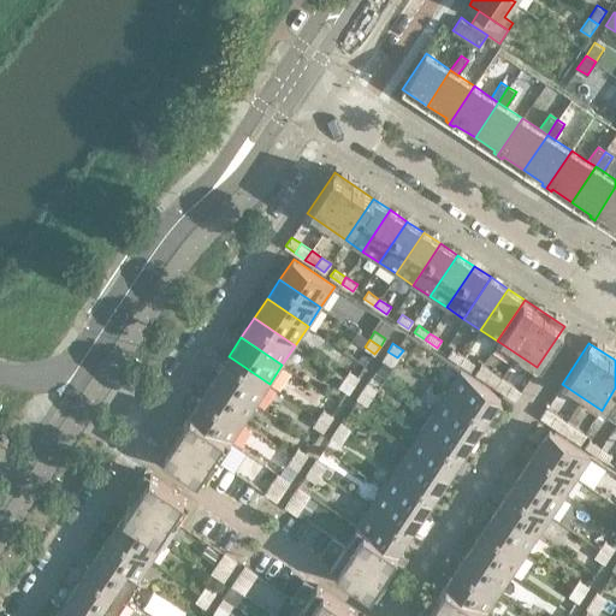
[(463,355),(452,348),(448,355),(458,362),(463,355)]
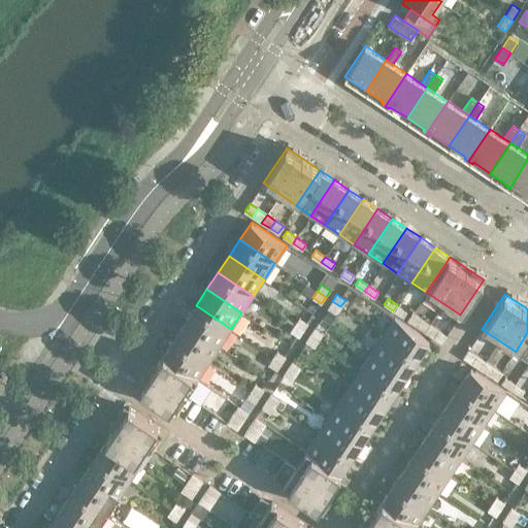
[(336,314),(340,306),(332,301),(327,307),(336,314)]
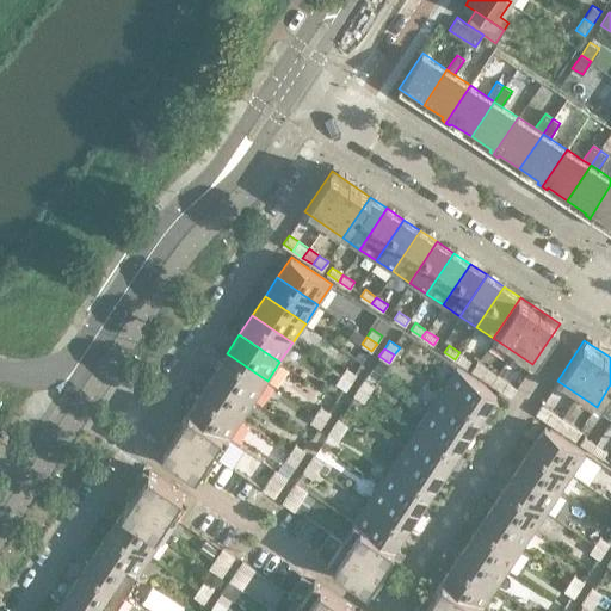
[(471,360),(460,352),(455,359),(467,366),(471,360)]
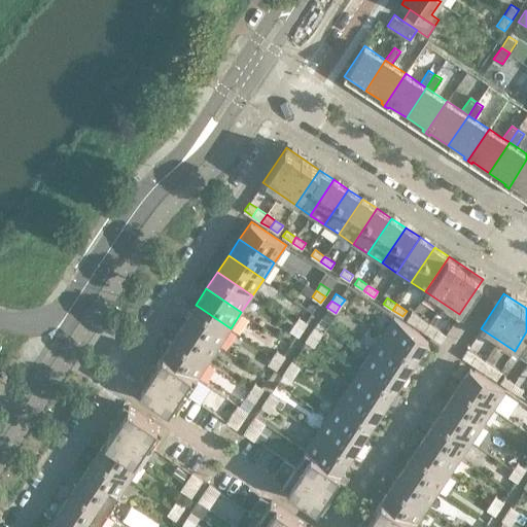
[(231,328),(196,305),(184,321),(219,345),(231,328)]
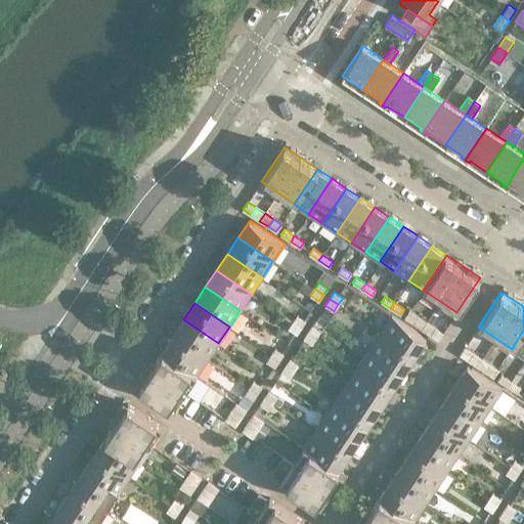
[(412,323),(419,315),(409,310),(404,317),(412,323)]
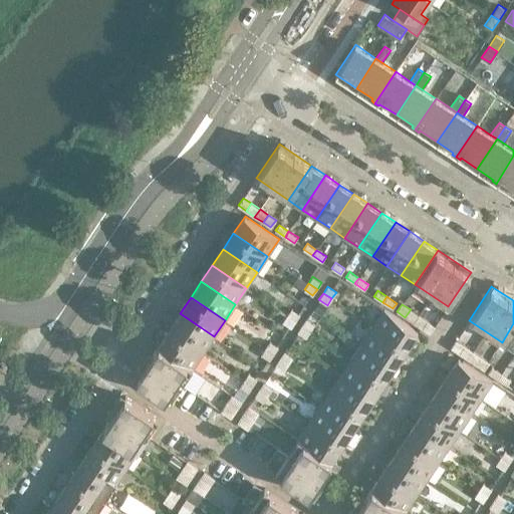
[(295,321),(300,314),(291,308),(287,315),(295,321)]
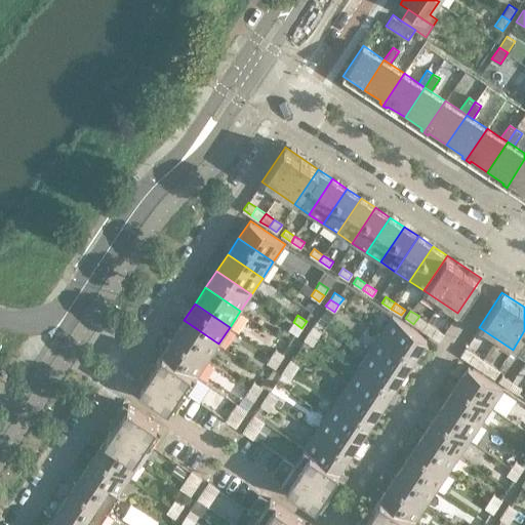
[(427,338),(392,316),(380,332),(415,356),(427,338)]
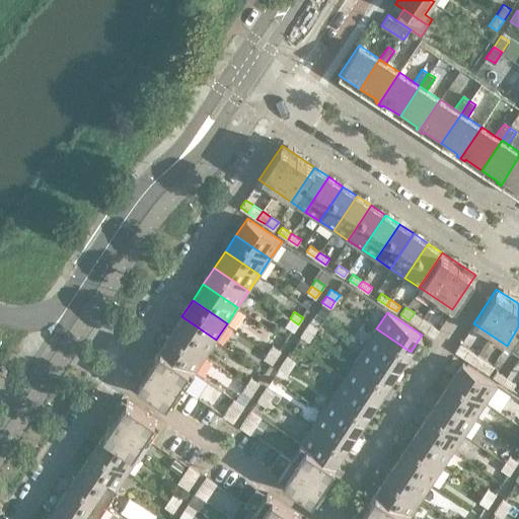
[(418,325),(423,318),(415,312),(409,320),(418,325)]
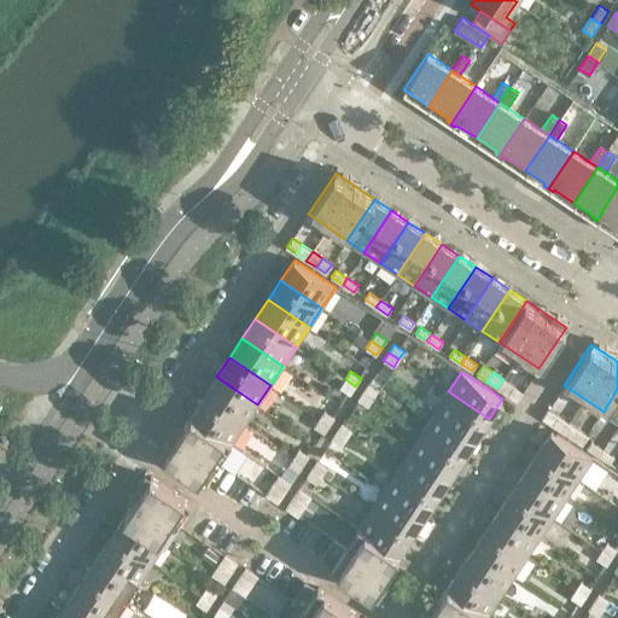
[(257,404),(216,377),(203,396),(244,424),(257,404)]
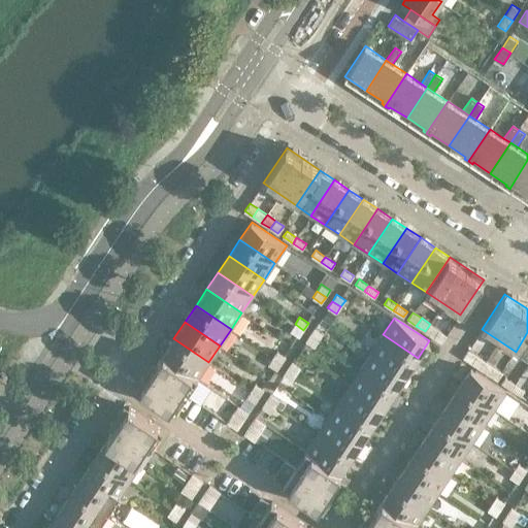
[(299,336),(303,330),(295,324),(290,330),(299,336)]
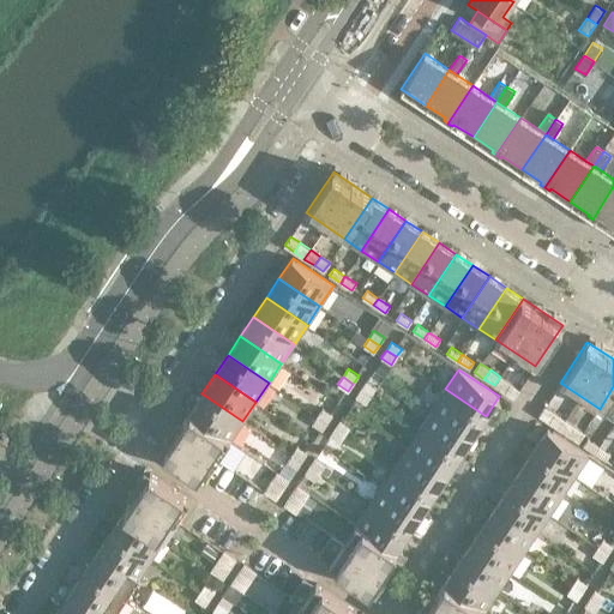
[(504,392),(510,383),(500,377),(494,385),(504,392)]
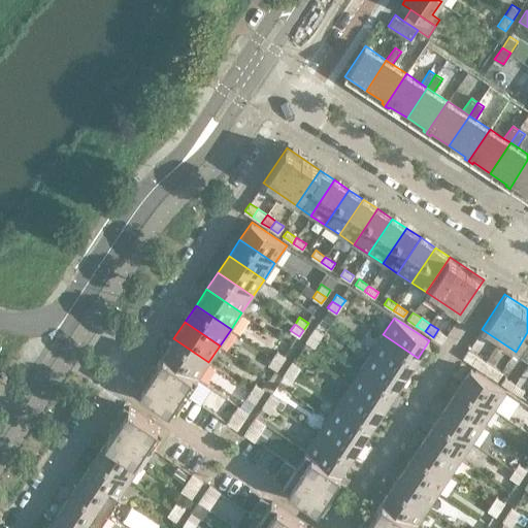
[(319,339),(323,333),(315,327),(309,334),(319,339)]
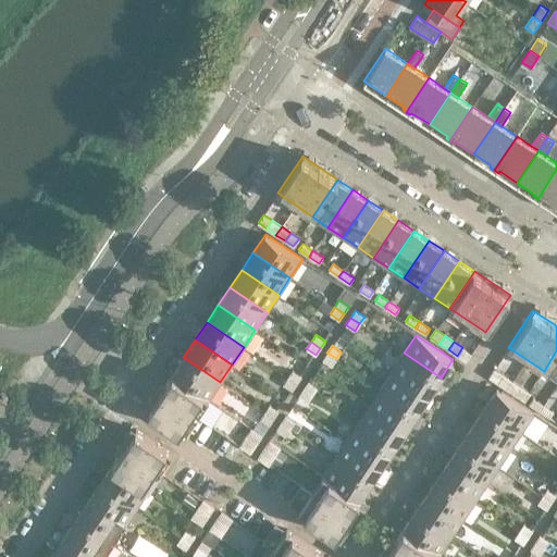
[(466,361),(471,354),(462,347),(457,356),(466,361)]
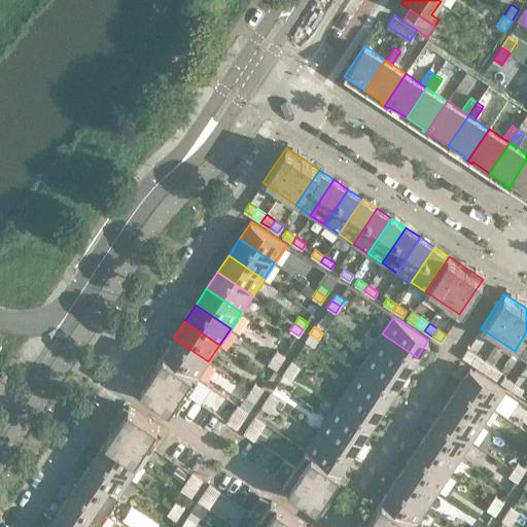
[(526,359),(526,331),(515,351),(526,359)]
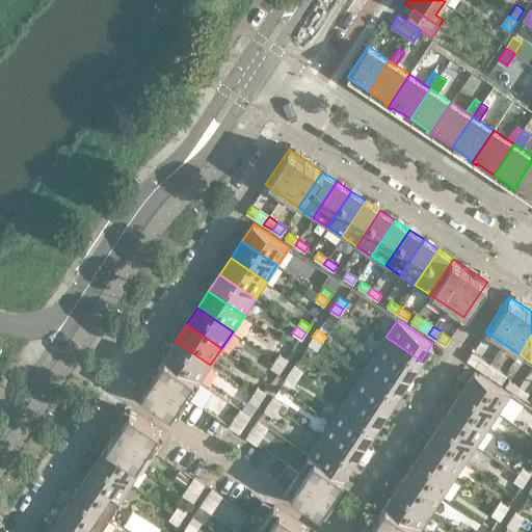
[(317,349),(321,342),(312,337),(308,343),(317,349)]
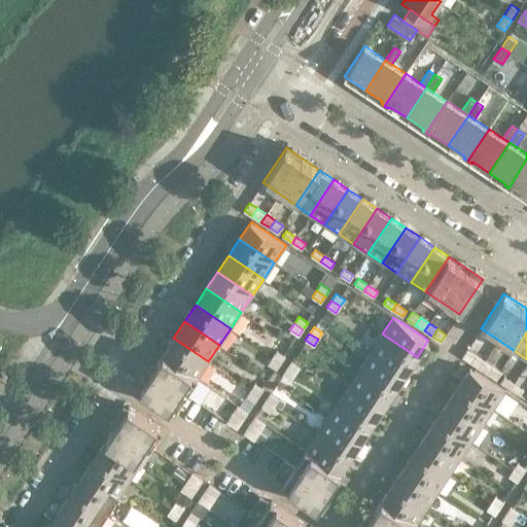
[(417,357),(382,334),(371,350),(406,374),(417,357)]
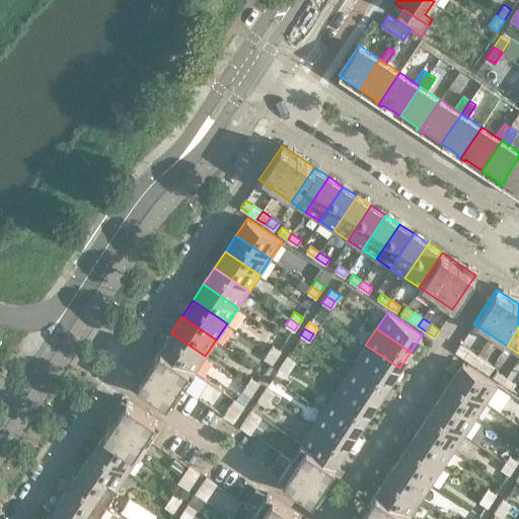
[(205,356),(170,332),(160,348),(195,371),(205,356)]
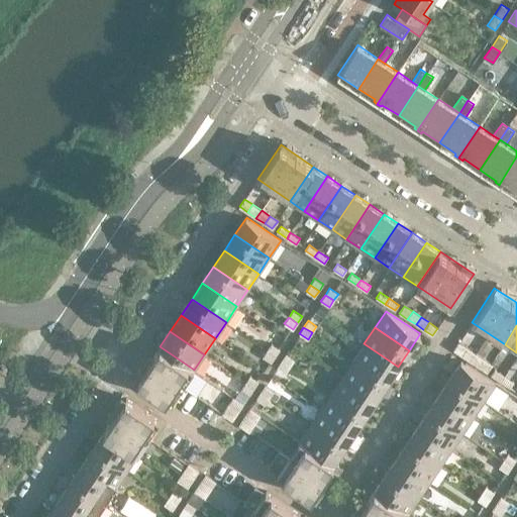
[(461,355),(467,347),(458,341),(453,349),(461,355)]
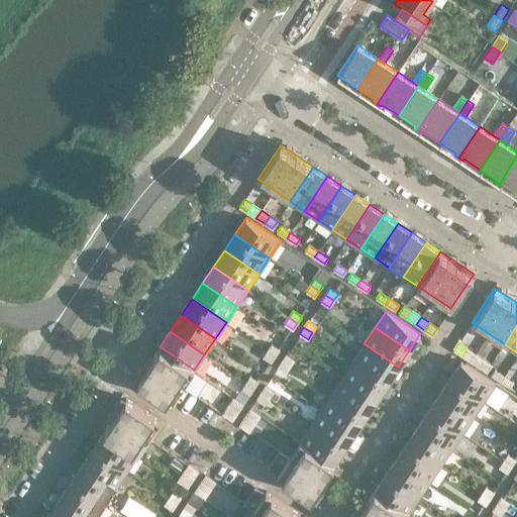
[(276,355),(280,348),(272,342),(267,349),(276,355)]
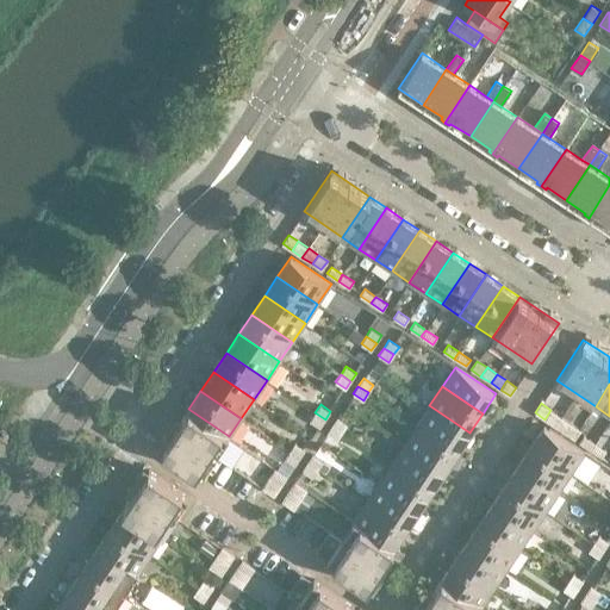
[(470,433),(429,405),(417,424),(458,452),(470,433)]
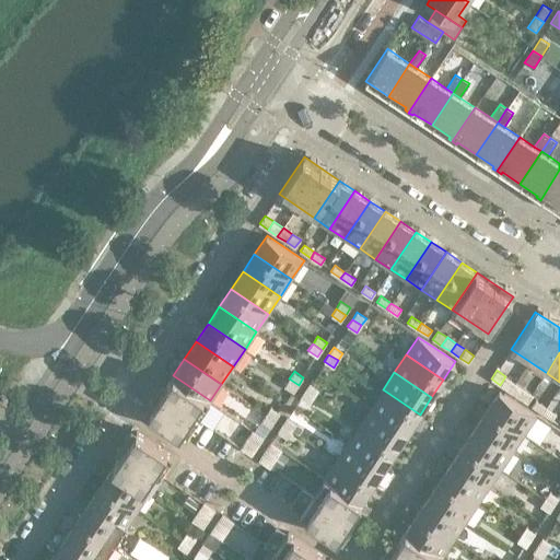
[(186,438),(210,400),(173,375),(149,412),(186,438)]
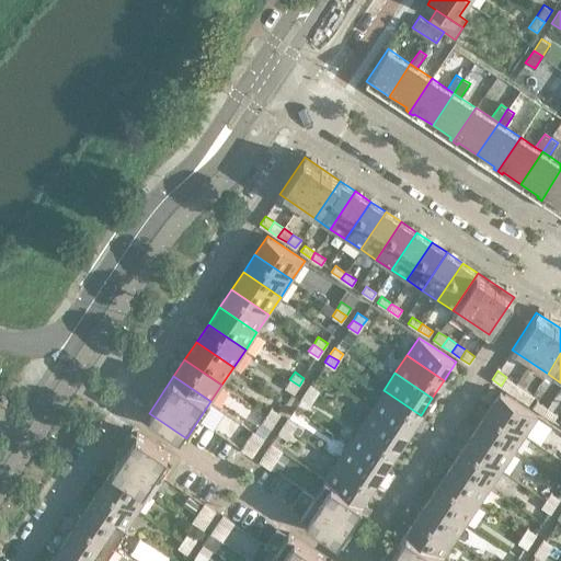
[(510,391),(515,384),(506,377),(501,386),(510,391)]
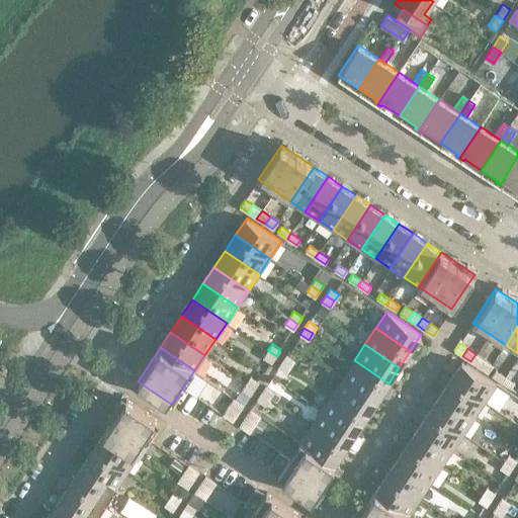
[(272,362),(276,356),(267,350),(263,356),(272,362)]
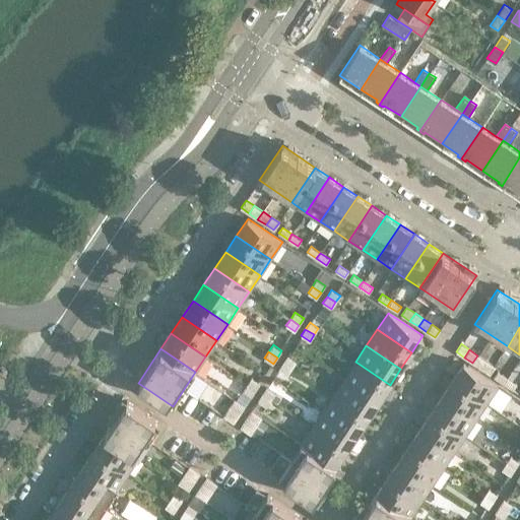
[(293,367),(297,361),(287,354),(283,362),(293,367)]
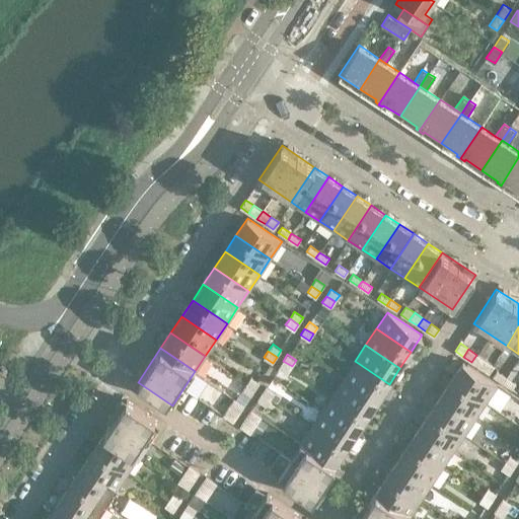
[(480,368),(486,360),(476,355),(471,362),(480,368)]
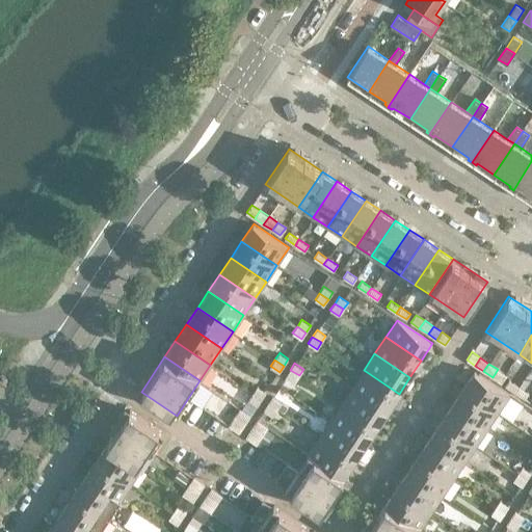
[(501,382),(506,375),(498,369),(493,377),(501,382)]
